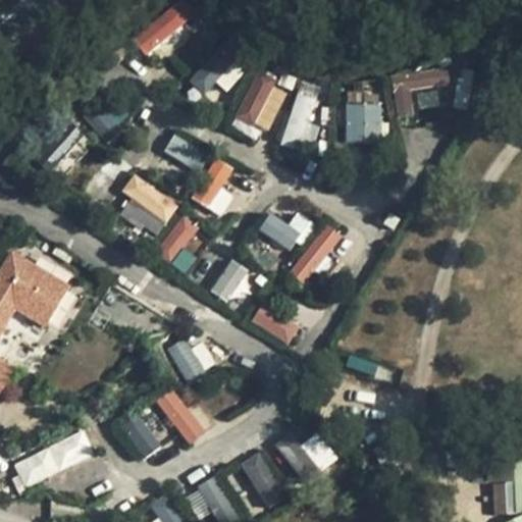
[(144,55),(186,25),(172,6),(131,36),(144,55)]
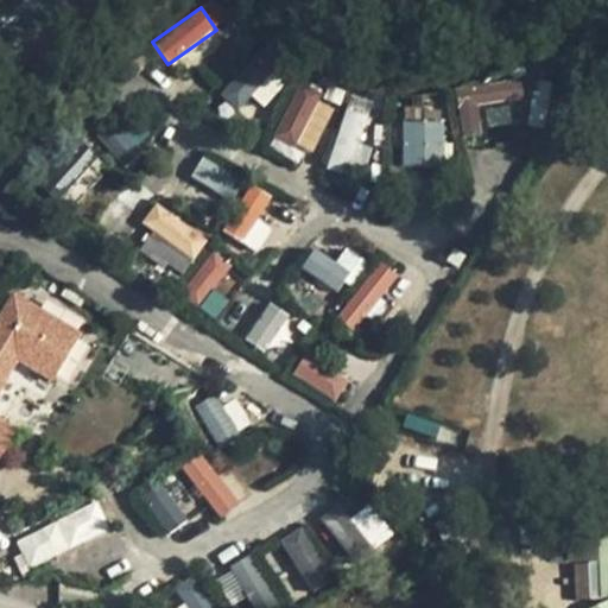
[(216,93),(242,114),(287,58),(261,37),(216,93)]
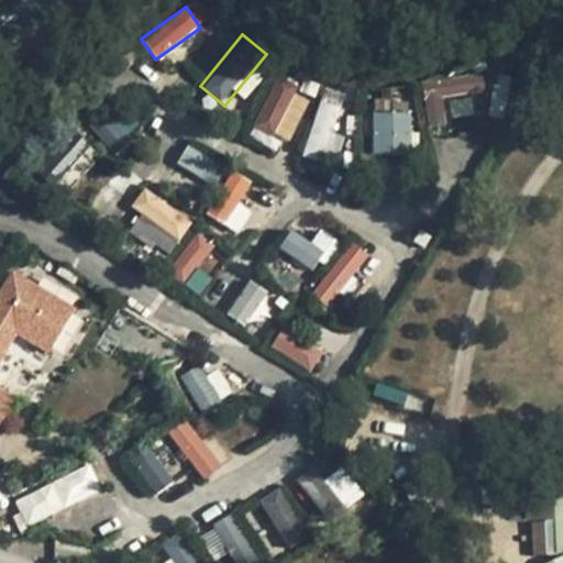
[(427,125),(446,124),(443,97),(484,92),(483,74),(422,79),(427,125)]
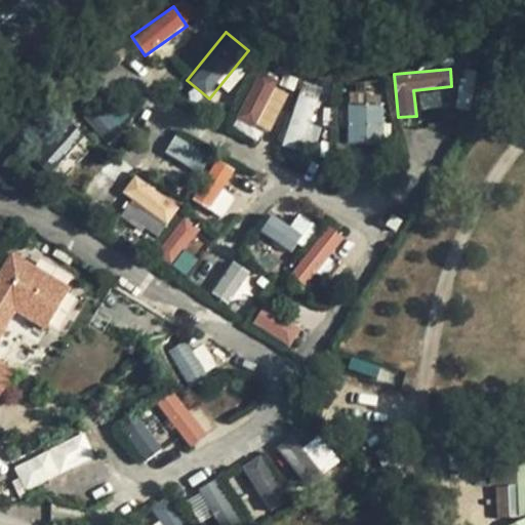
[(256,73),(233,120),(267,137),(290,89),(256,73)]
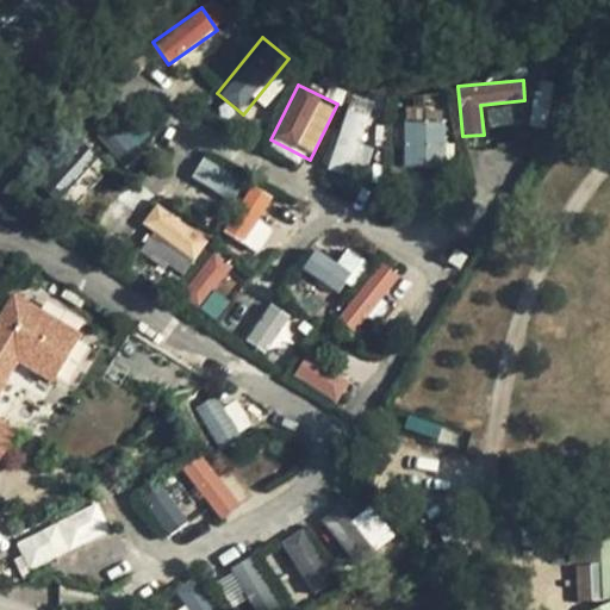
[(327,169),(358,179),(378,117),(347,107),(327,169)]
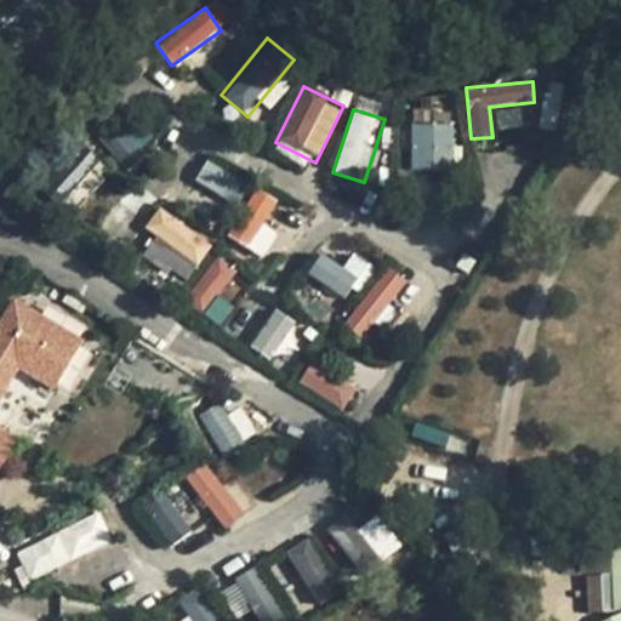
[(410,123),(411,171),(454,170),(453,121),(410,123)]
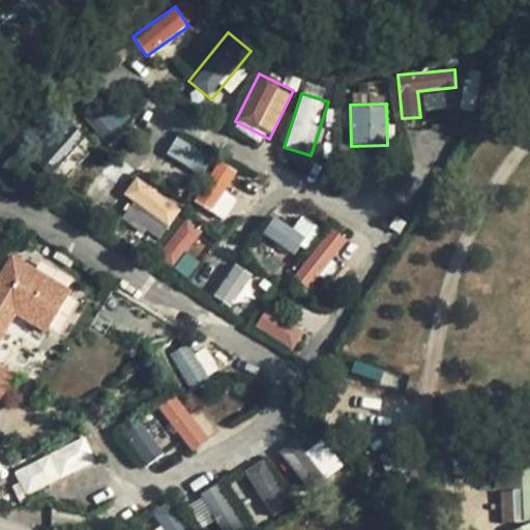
[(97,136),(117,128),(109,105),(88,112),(97,136)]
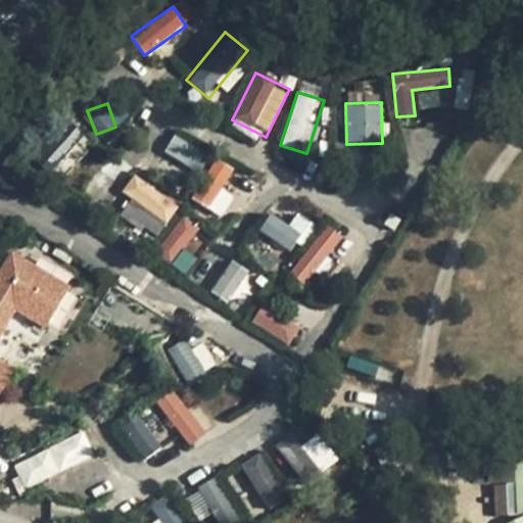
[(175,133),(163,152),(204,175),(216,154),(175,133)]
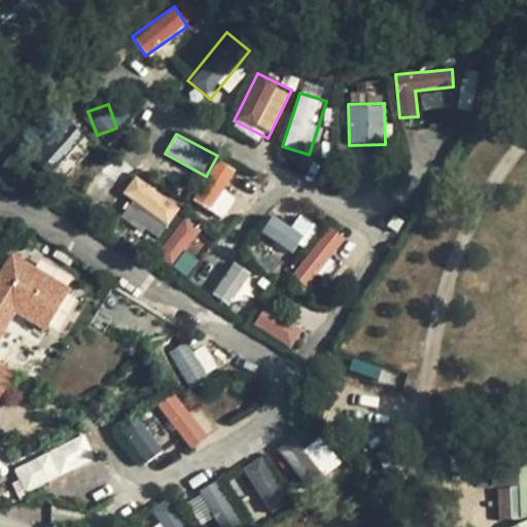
[(192,201),(223,217),(235,196),(224,190),(237,169),(216,157),(192,201)]
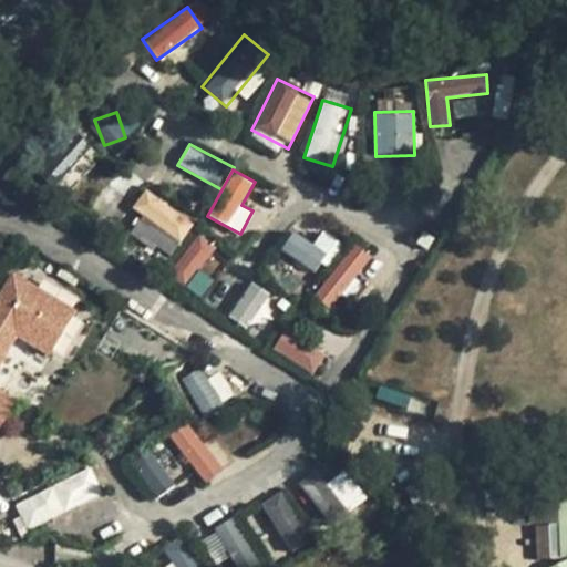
[(147,192),(125,229),(172,256),(194,218),(147,192)]
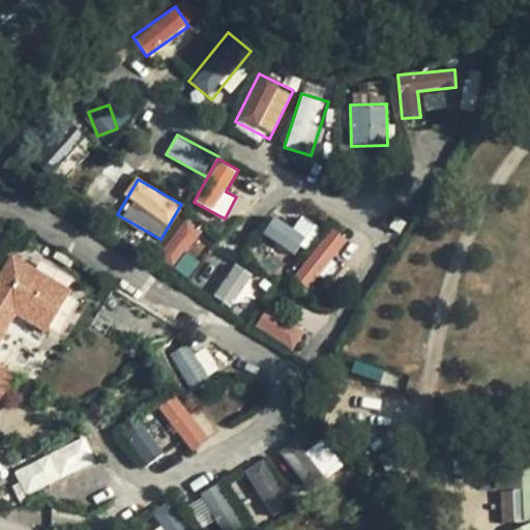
[(316,226),(301,215),(292,228),(274,215),(262,233),(294,256),(316,226)]
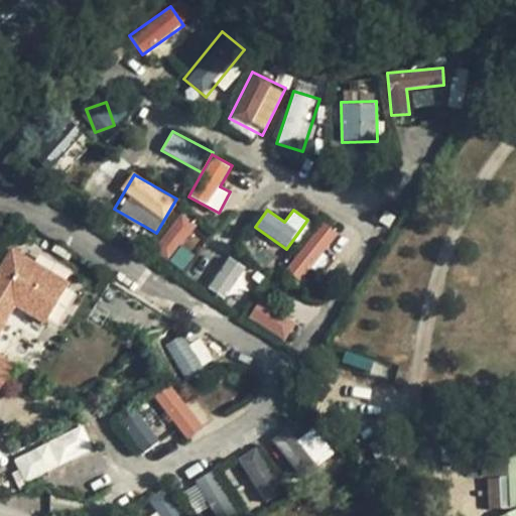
[(153,247),(169,259),(197,224),(180,212),(153,247)]
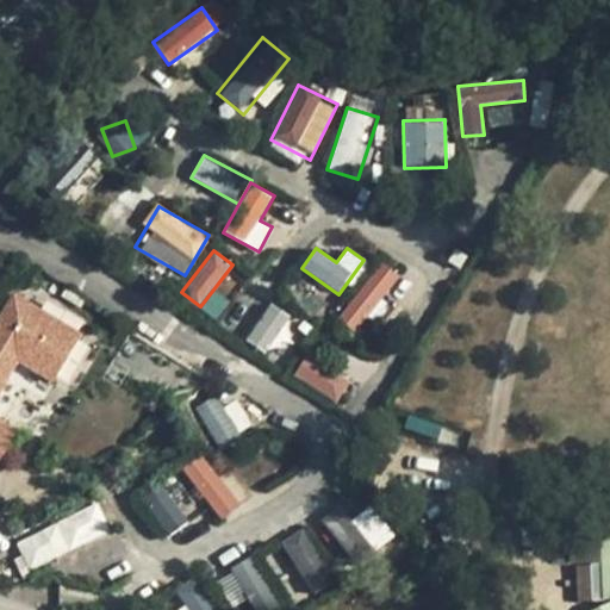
[(358,334),(400,273),(381,260),(338,321),(358,334)]
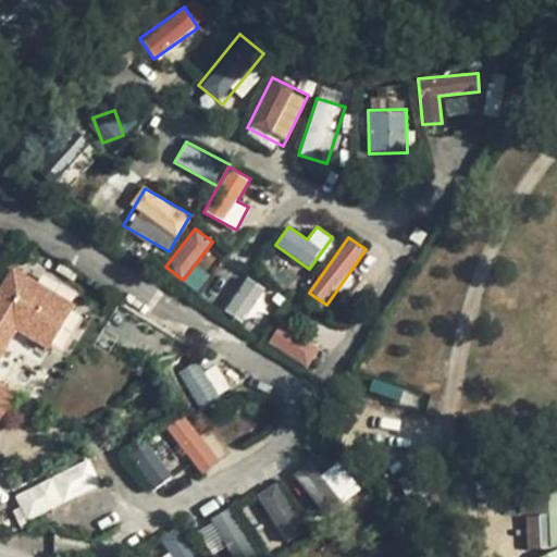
[(73,308),(9,270),(0,283),(0,424),(2,426),(21,401),(0,382),(0,371),(19,337),(48,351),(73,308)]
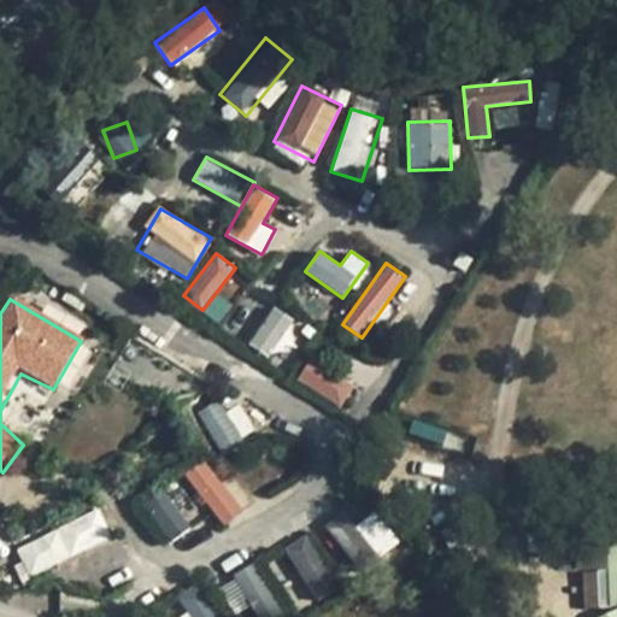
[(272,306),(248,345),(271,359),(295,321),(272,306)]
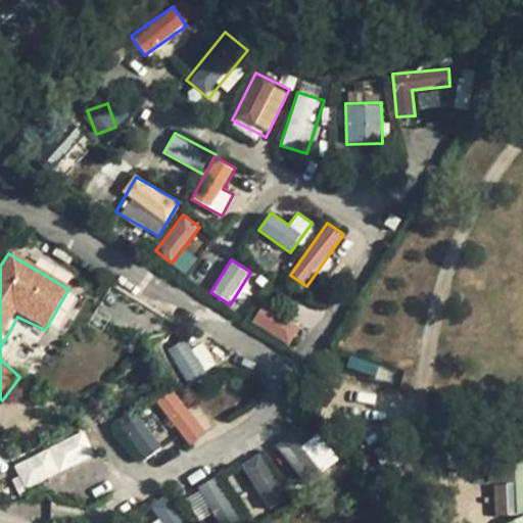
[(264,302),(250,321),(287,346),(300,327),(264,302)]
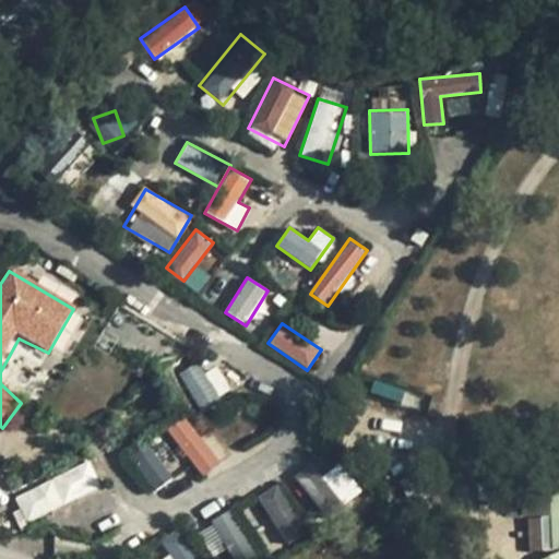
[(194,361),(176,375),(202,409),(230,389),(214,366),(203,375),(194,361)]
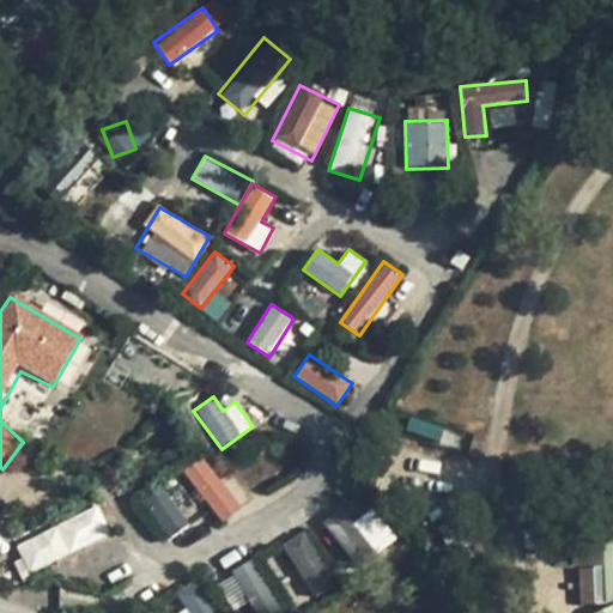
[(182,472),(223,522),(242,507),(201,456),(182,472)]
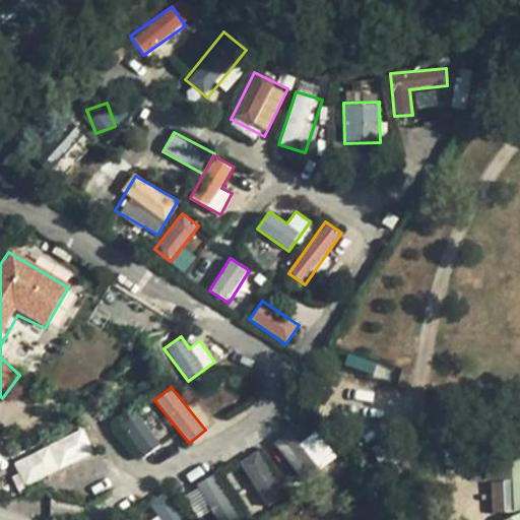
[(159,444),(133,406),(108,424),(134,461),(159,444)]
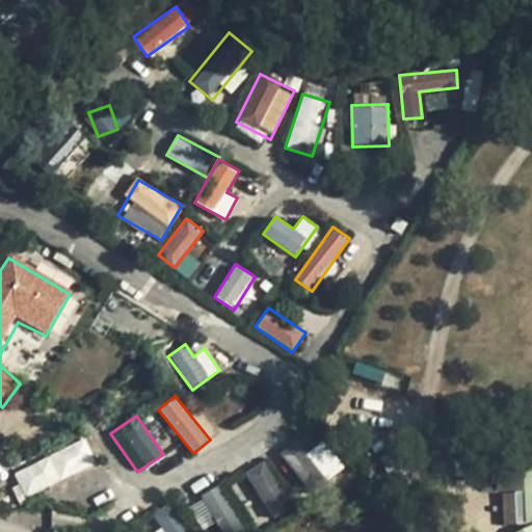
[(26,498),(96,464),(83,439),(14,472),(26,498)]
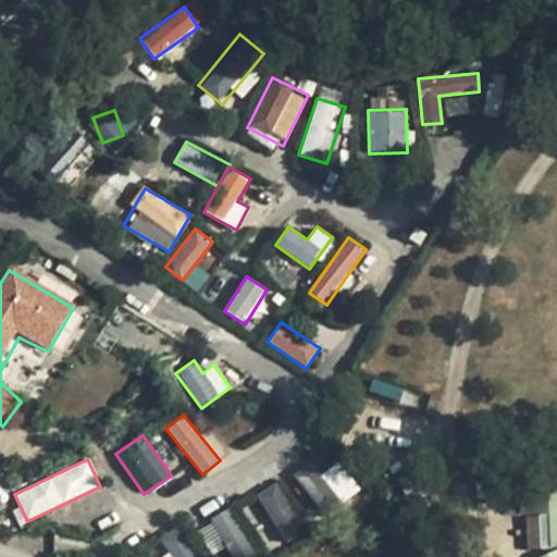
[(329,517),(361,489),(336,459),(322,471),(312,459),(293,477),(329,517)]
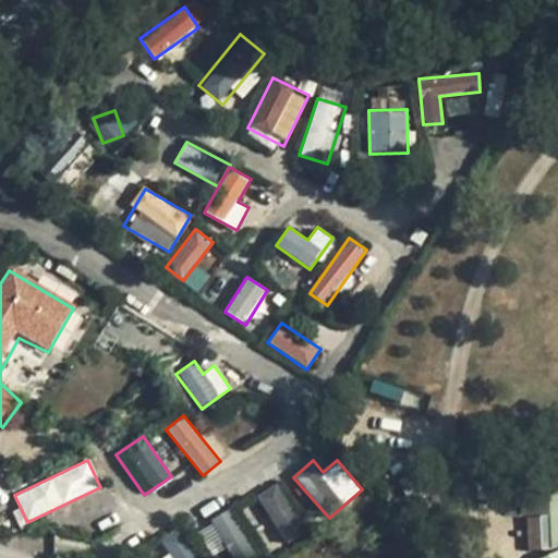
[(258,493),(282,545),(305,534),(281,482),(258,493)]
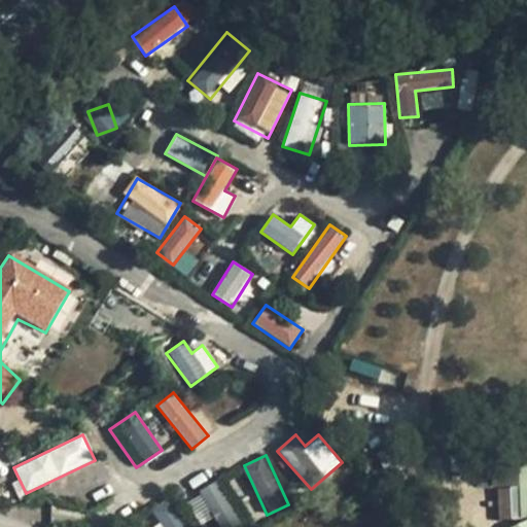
[(499,517),(526,514),(526,467),(519,468),(521,487),(497,489),(499,517)]
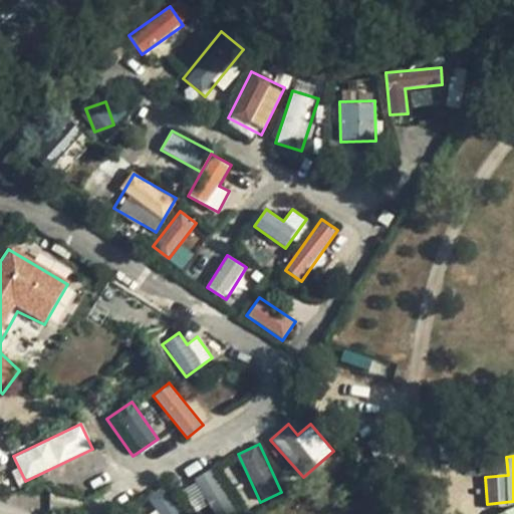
[(484,458),(483,473),(504,474),(505,459),(484,458)]
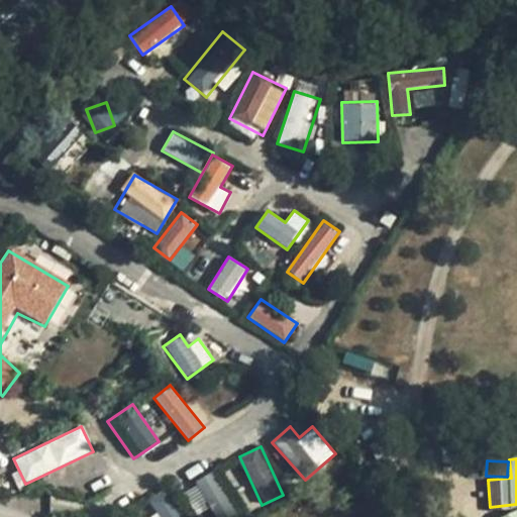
[(184,489),(196,514),(210,507),(215,516),(236,516),(214,474),(184,489)]
